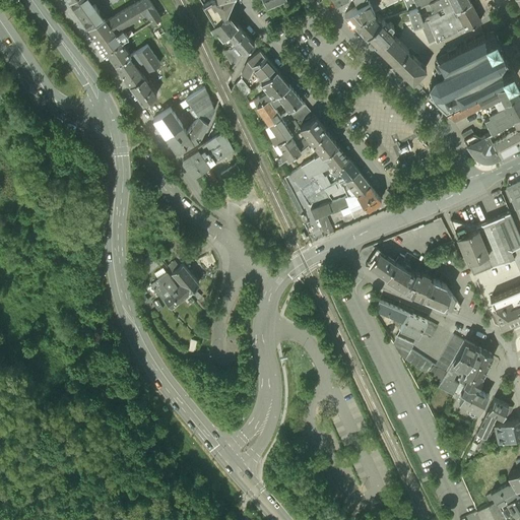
[(74,0),(69,3),(88,30),(96,25),(104,20),(91,3),(88,0),(74,0)]
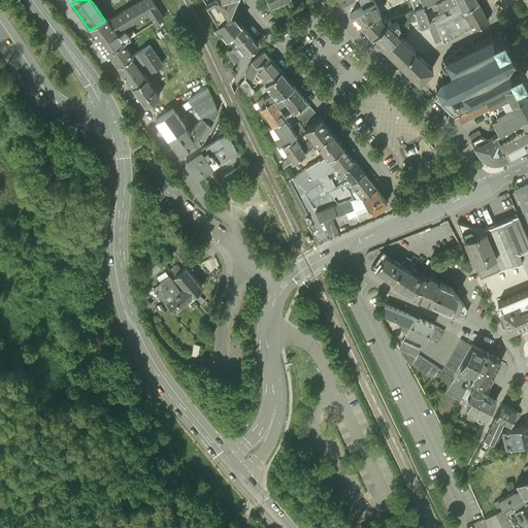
[(156,9),(150,0),(146,0),(114,21),(119,27),(118,27),(121,31),(149,13),(156,25),(163,20),(156,8),(156,9)]
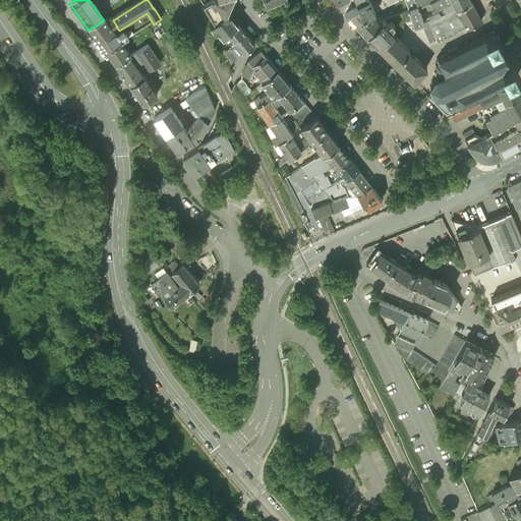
[(213,0),(204,3),(215,21),(227,12),(232,0),(213,0)]
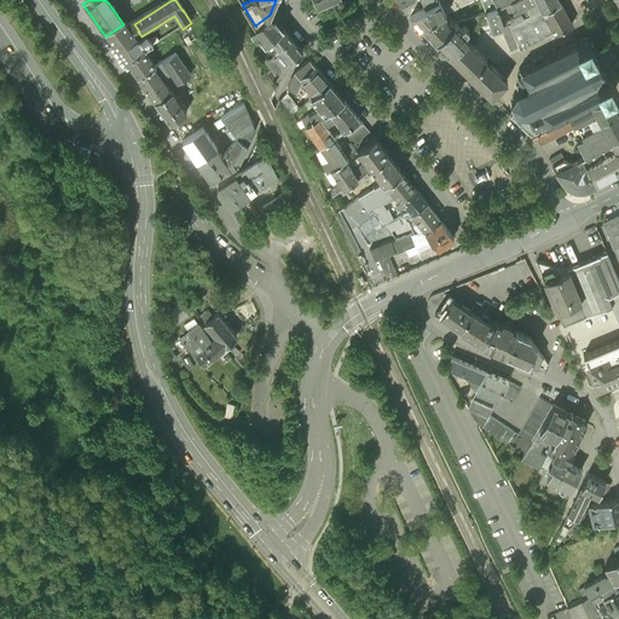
[(325,19),(333,13),(328,4),(327,4),(324,0),(317,4),(319,9),(325,19)]
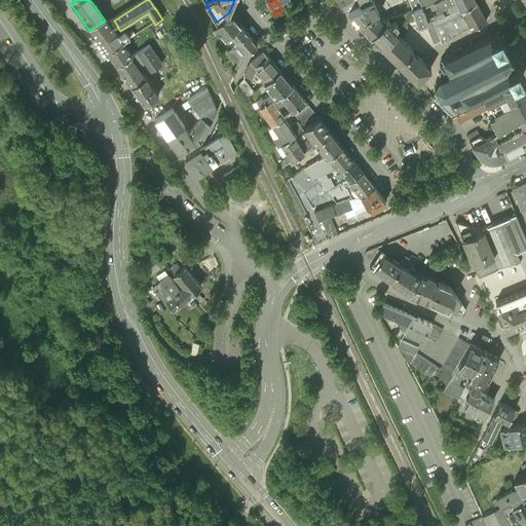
[(348,13),(361,4),(359,0),(355,0),(352,2),(350,0),(345,0),(340,3),(348,13)]
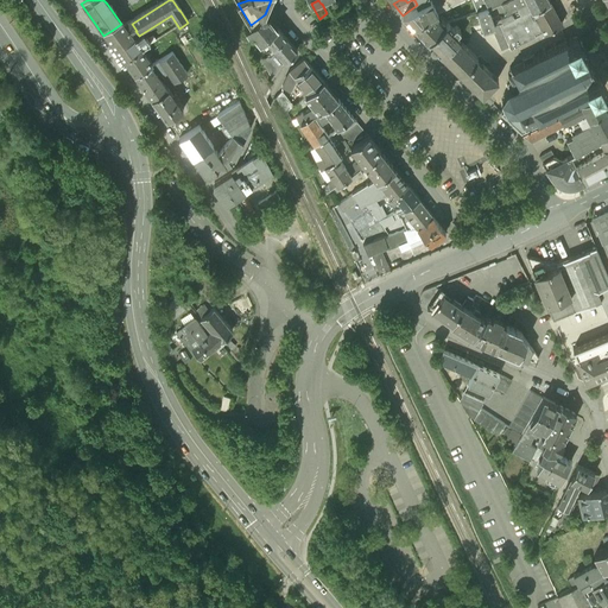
[(438,13),(431,0),(428,0),(418,5),(417,5),(403,16),(412,26),(434,16),(438,13)]
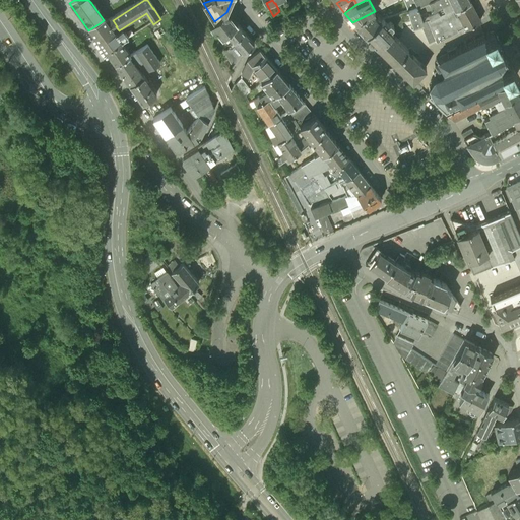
[(369,0),(375,11),(398,0),(369,0)]
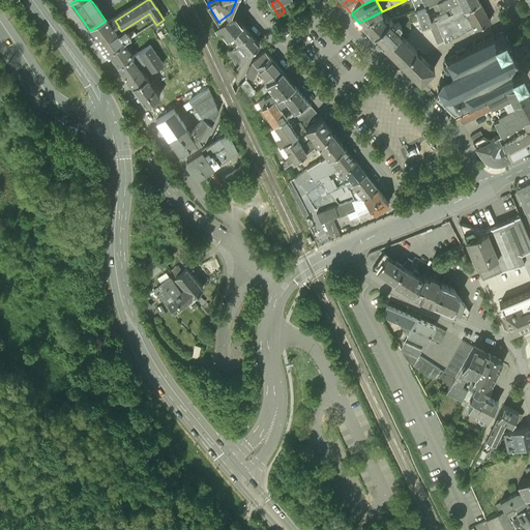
[(411,0),(416,11),(425,6),(422,0),(411,0)]
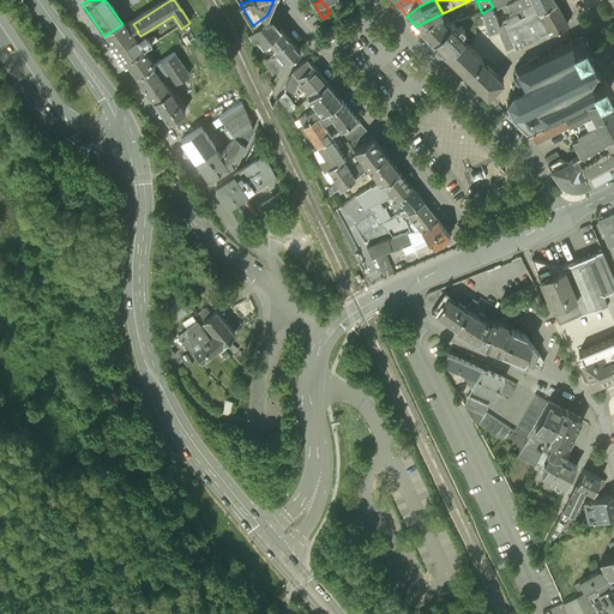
[(537,10),(555,1),(554,0),(506,0),(493,7),(482,13),(481,13),(485,24),(487,31),(497,29),(500,28),(495,16),(503,13),(528,0),(531,0),(534,1),(516,11),(517,13),(519,18),(537,10)]
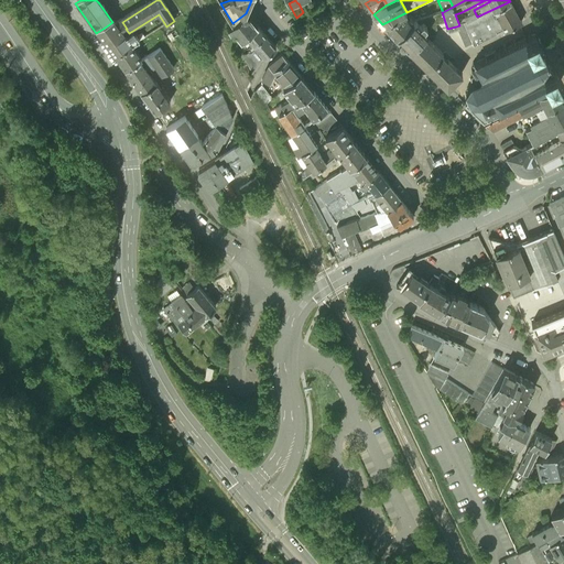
[(510,1),(494,9),(497,15),(500,21),(501,24),(497,25),(496,25),(484,32),(487,40),(505,31),(505,30),(521,22),(510,1)]
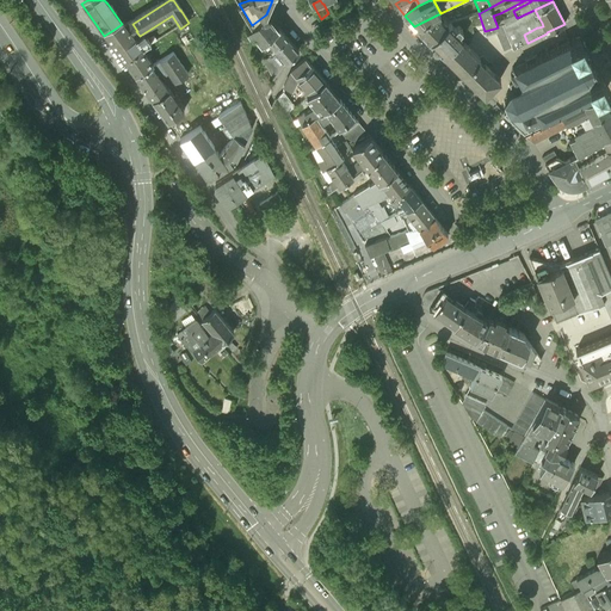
[(536,25),(542,23),(538,17),(535,10),(517,18),(506,24),(503,25),(512,48),(513,50),(528,43),(524,35),(537,28),(536,25)]
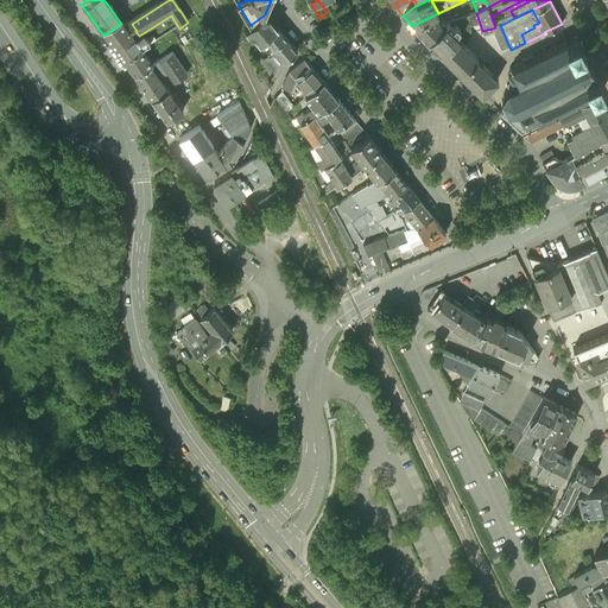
[(480,24),(476,13),(447,23),(445,24),(428,42),(442,55),(457,39),(461,36),(470,33),(472,31),(470,26),(480,24)]
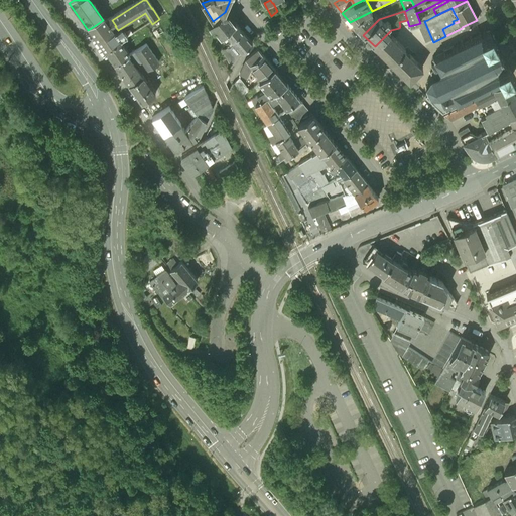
[(436,15),(434,11),(425,15),(427,20),(436,15)]
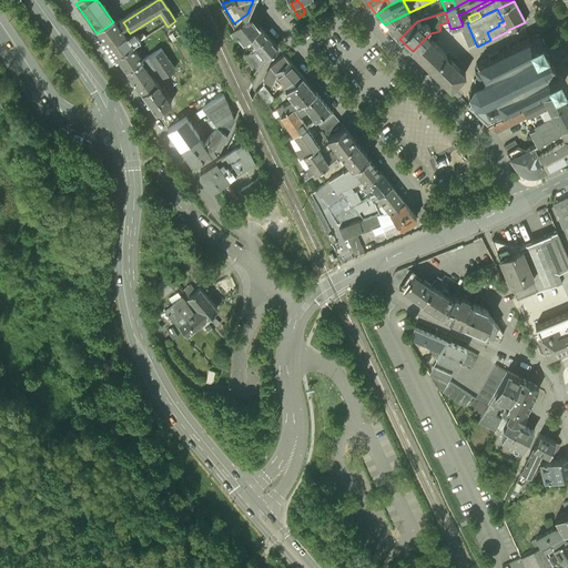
[(247,36),(259,27),(247,13),(234,23),(229,27),(232,33),(236,30),(243,40),(247,36)]
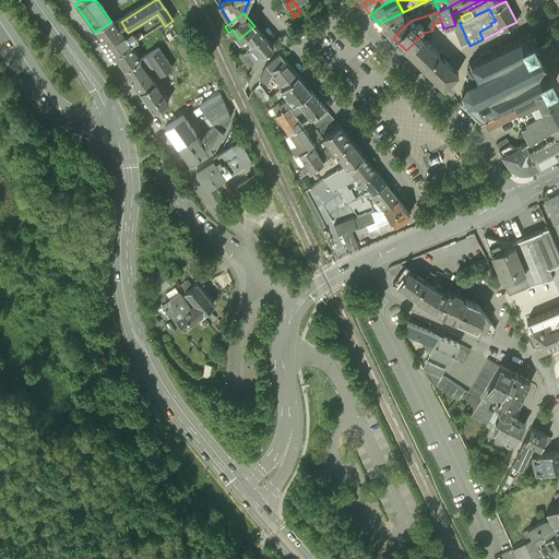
[(393,38),(409,22),(406,18),(404,20),(399,14),(379,24),(393,38)]
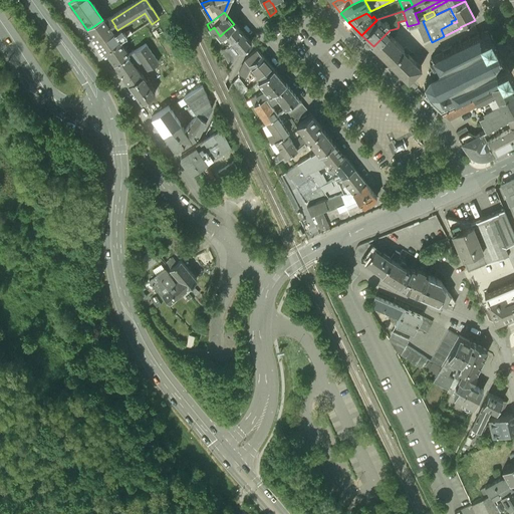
[(102,20),(95,25),(87,30),(105,54),(119,45),(119,44),(127,39),(124,35),(116,40),(109,30),(114,26),(115,26),(111,20),(105,24),(102,20)]
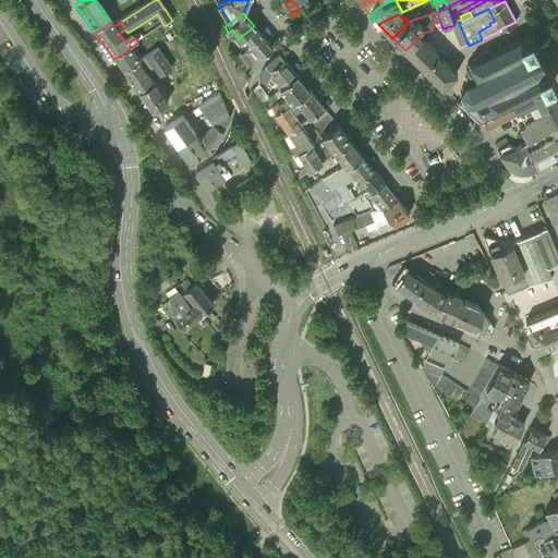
[(468,44),(459,23),(455,25),(451,26),(459,43),(460,47),(468,44)]
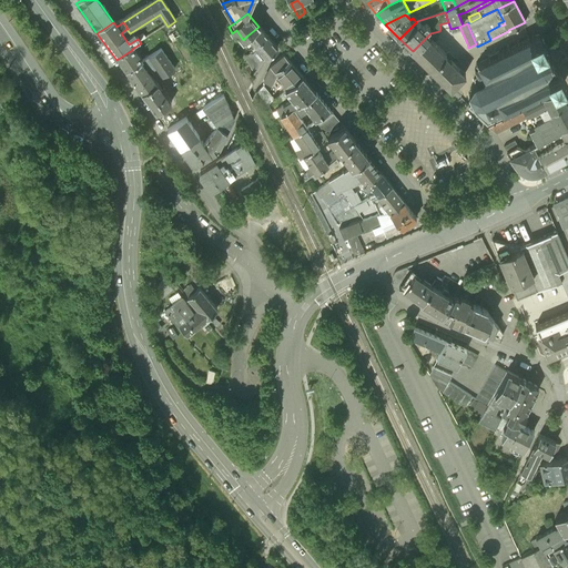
[(266,58),(277,48),(259,27),(247,36),(266,58)]
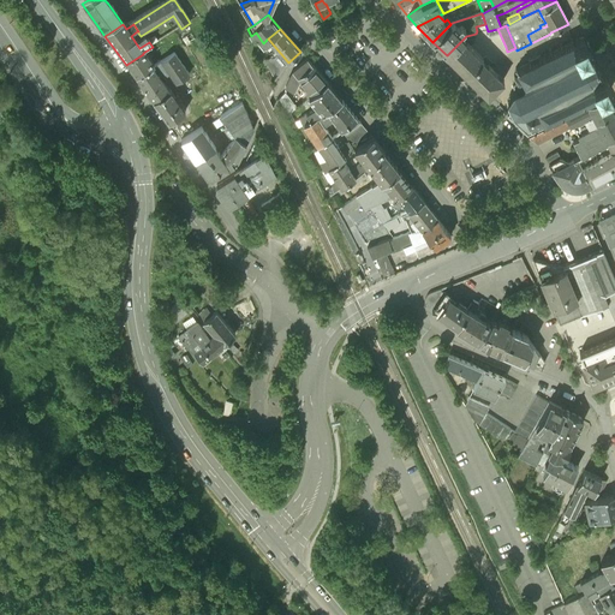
[(507,117),(527,136),(545,126),(544,125),(545,121),(556,117),(557,120),(560,119),(557,115),(566,112),(568,115),(569,114),(568,111),(577,106),(579,109),(580,108),(579,105),(587,101),(589,103),(591,103),(590,100),(598,95),(601,99),(602,97),(601,94),(610,89),(603,76),(602,77),(596,65),(598,64),(597,63),(596,63),(590,52),(591,51),(584,37),(574,42),(573,40),(571,40),(572,43),(563,48),(561,45),(560,46),(561,49),(553,53),(551,51),(549,51),(550,54),(542,59),(541,55),(529,61),(530,65),(519,70),(515,69),(515,71),(518,72),(519,73),(514,76),(518,84),(513,87),(515,93),(513,93),(507,102),(512,112),(507,117)]
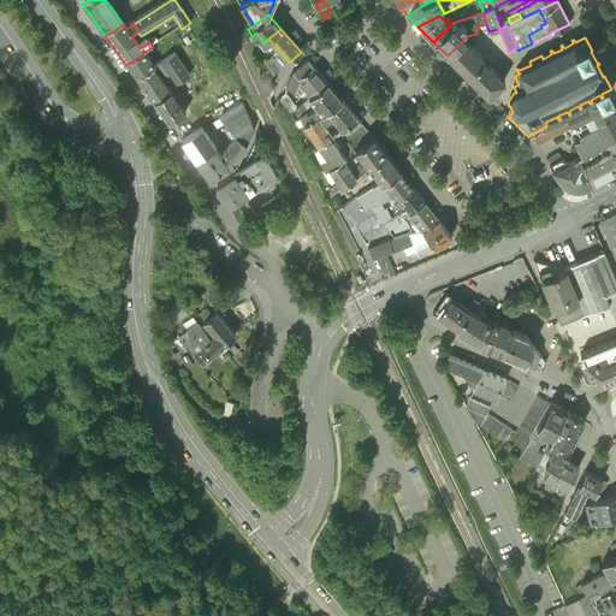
[(463,40),(448,55),(489,98),(505,82),(483,59),(463,40)]
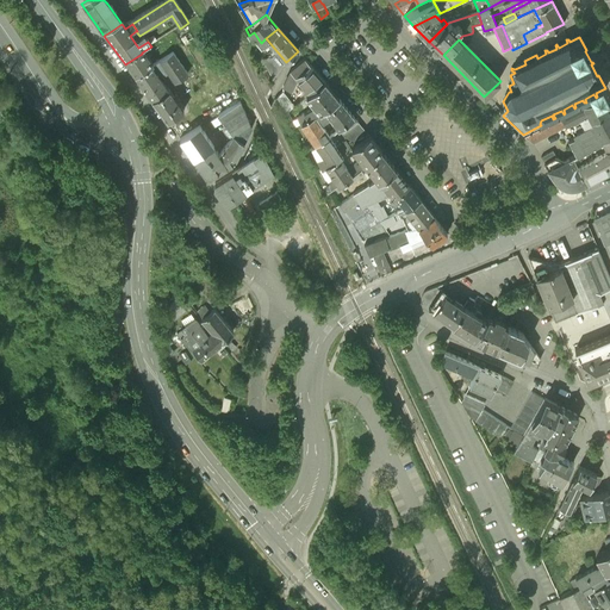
[(275,53),(263,61),(272,75),(285,68),(275,53)]
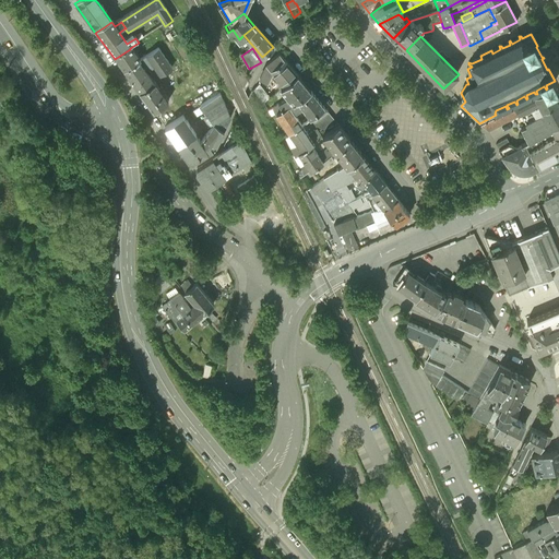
[(115,59),(125,73),(139,63),(141,63),(130,49),(115,59)]
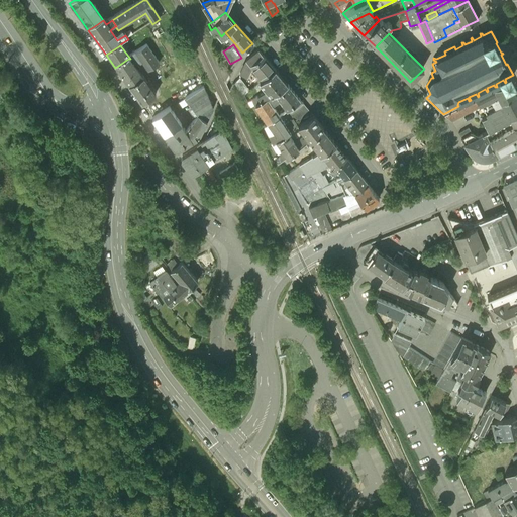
[(160,65),(146,47),(136,55),(139,60),(148,72),(160,65)]
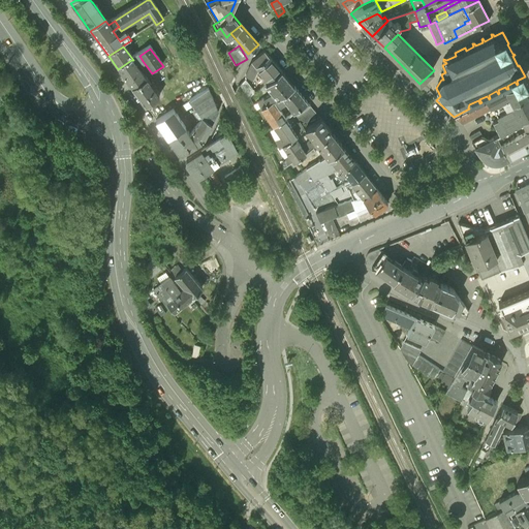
[(265,52),(251,62),(252,63),(246,75),(253,79),(258,69),(260,72),(258,74),(259,76),(262,74),(269,82),(281,72),(282,71),(265,52)]
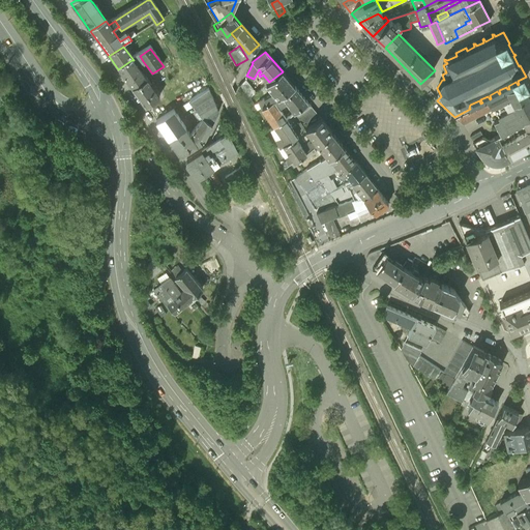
[(143,61),(140,56),(134,60),(131,60),(136,65),(143,61)]
